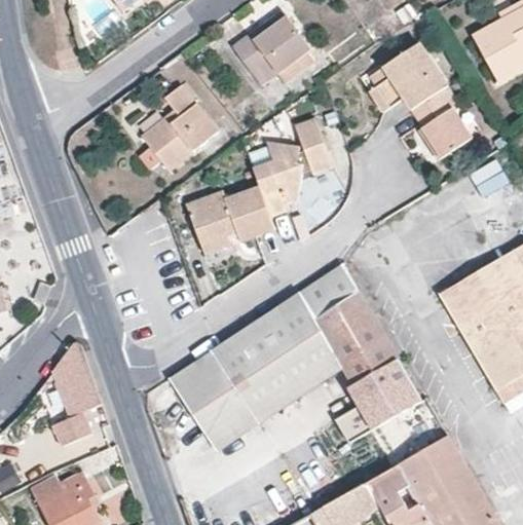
[(112,0),(121,12),(138,0),(112,0)]
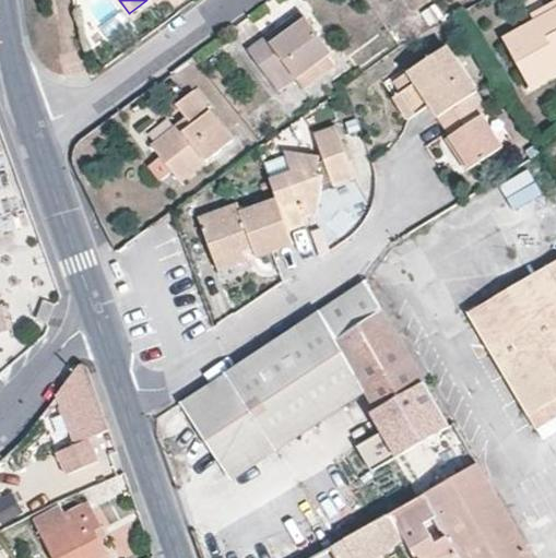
[(531,20),(555,6),(555,0),(553,0),(529,14),(531,20)]
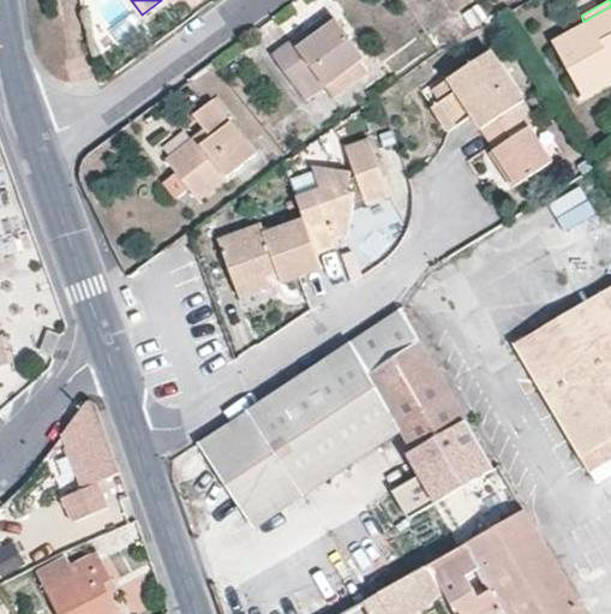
[(610,6),(583,22),(550,40),(581,96),(610,78),(610,6)]
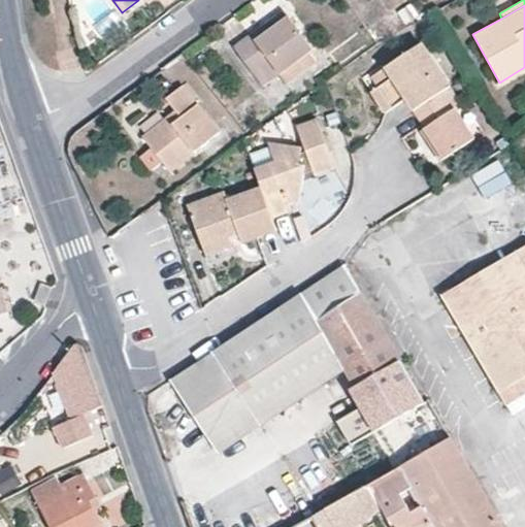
[(286,15),(282,9),(262,23),(267,30),(286,15)]
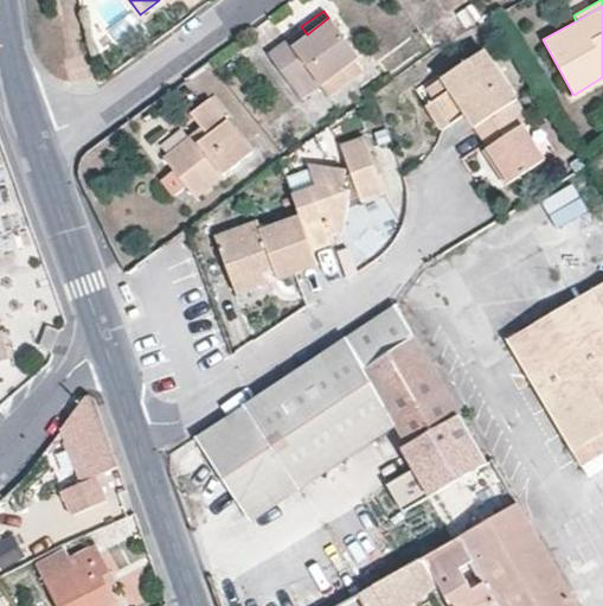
[(365,69),(328,18),(307,34),(301,26),(265,53),(299,100),(319,85),(326,97),(365,69)]
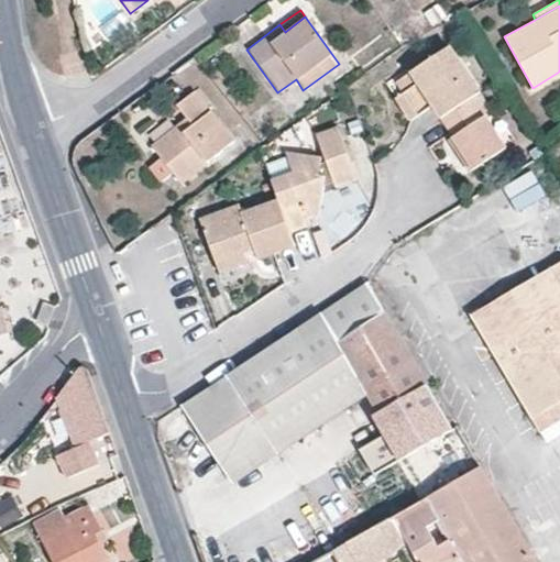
[(479,90),(448,45),(409,70),(416,81),(402,91),(394,96),(408,118),(431,103),(439,117),(479,90)]
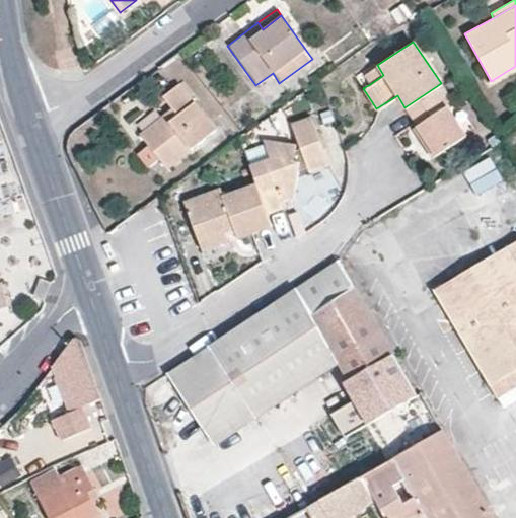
[(383,75),(377,65),(363,74),(370,84),(383,75)]
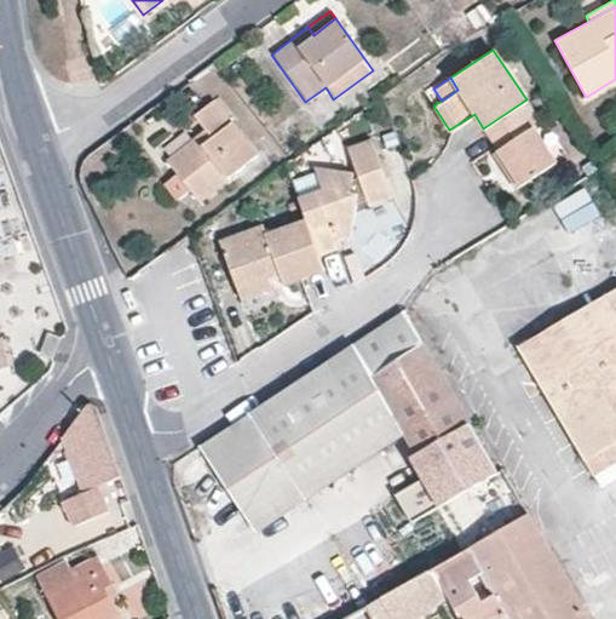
[(197,201),(257,154),(213,98),(191,116),(203,130),(209,137),(199,145),(193,138),(165,160),(171,167),(157,178),(173,200),(188,189),(197,201)]
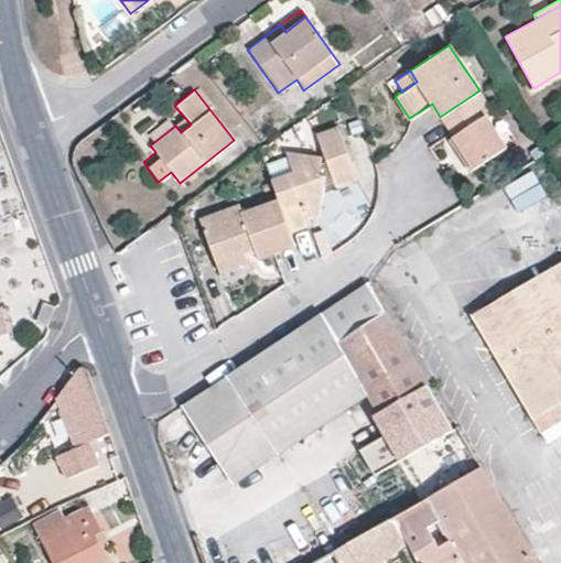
[(506,148),(484,115),(492,109),(479,90),(440,117),(452,136),(448,139),(468,172),(506,148)]
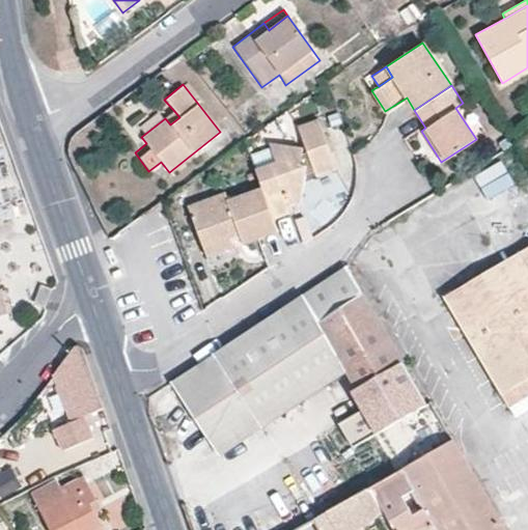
[(170,124),(179,117),(174,111),(165,118),(170,124)]
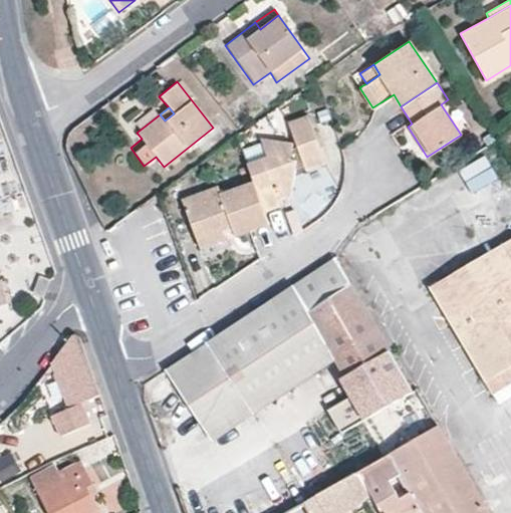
[(323,163),(306,114),(286,121),(304,171),(323,163)]
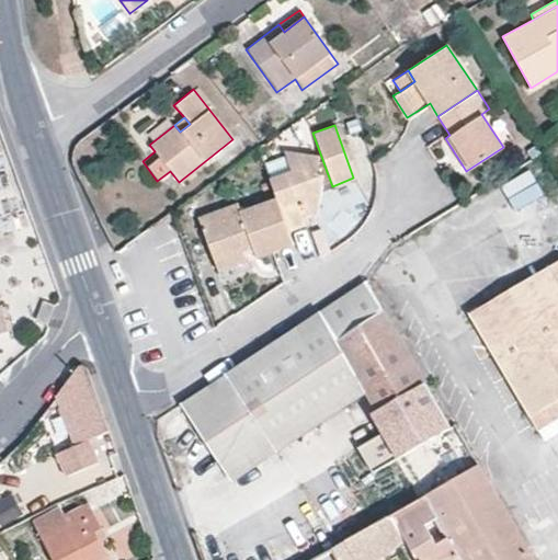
[(316,173),(319,155),(282,149),(289,171),(316,174),(316,173)]
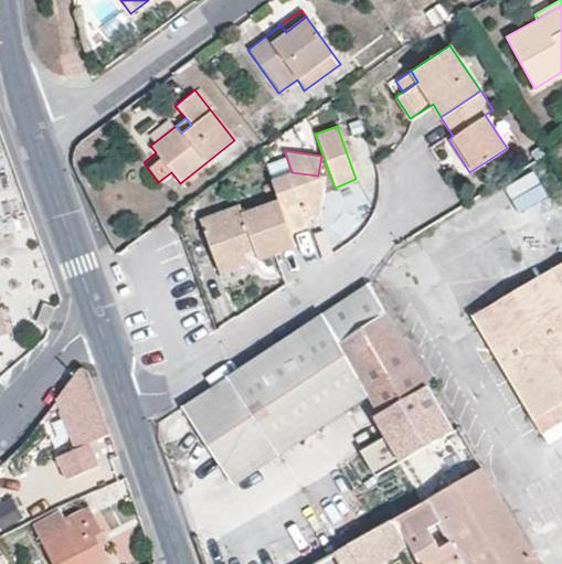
[(502,184),(516,208),(542,193),(529,169),(502,184)]
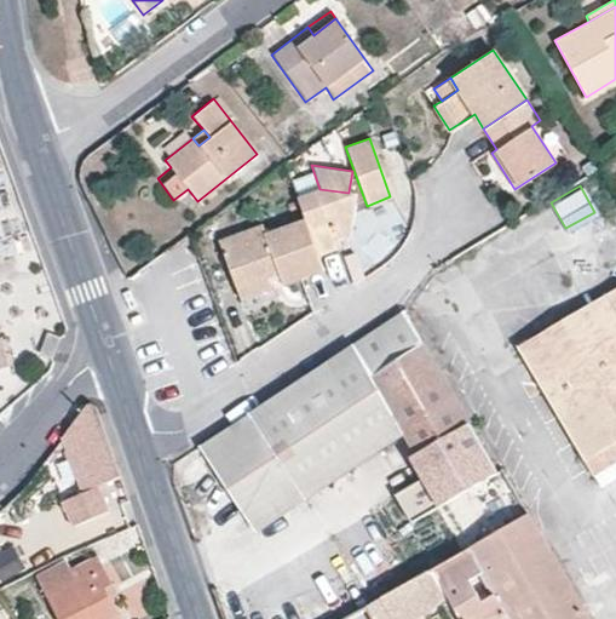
[(350,236),(356,193),(349,191),(349,193),(320,189),(297,198),(304,219),(317,254),(337,248),(334,241),(350,236)]
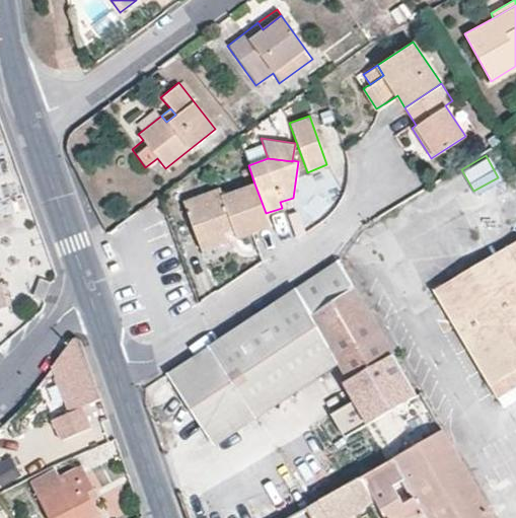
[(270,225),(254,183),(221,196),(218,189),(182,202),(197,242),(223,232),(232,229),(235,238),(270,225)]
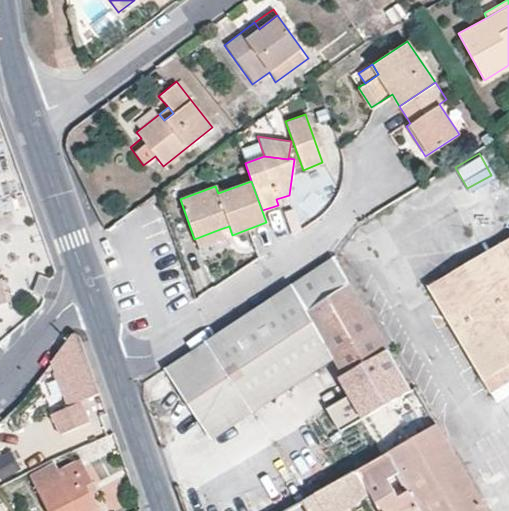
[(223,238),(220,229),(194,239),(197,247),(223,238)]
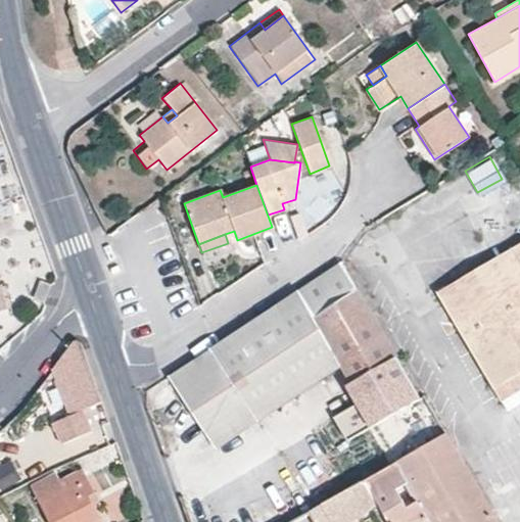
[(519,241),(434,292),(491,388),(519,371),(519,241)]
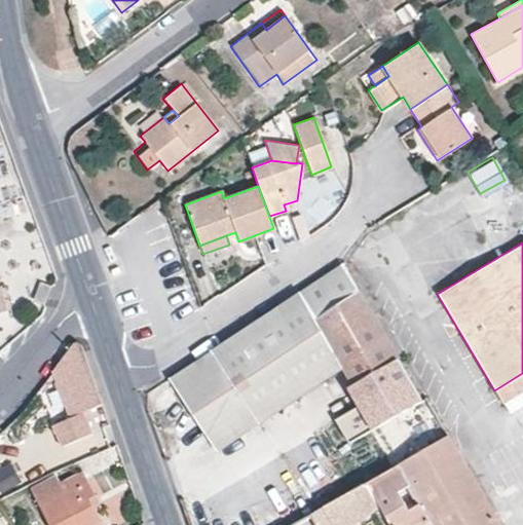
[(422,399),(342,262),(166,377),(215,450),(340,368),(362,405),(335,421),(347,443),(422,399)]
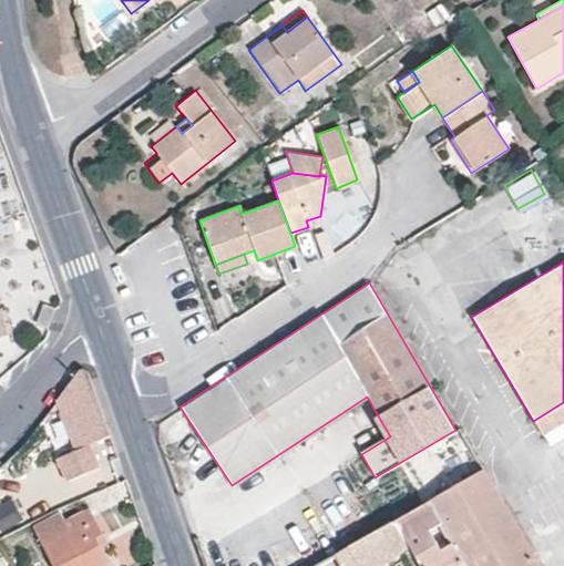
[(45,328),(53,308),(41,304),(34,322),(45,328)]
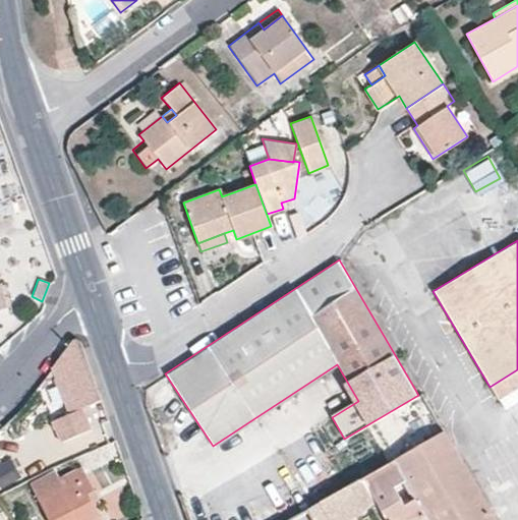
[(100,400),(79,343),(77,342),(75,341),(70,341),(68,342),(52,365),(68,411),(49,418),(56,440),(88,428),(80,407),(100,400)]
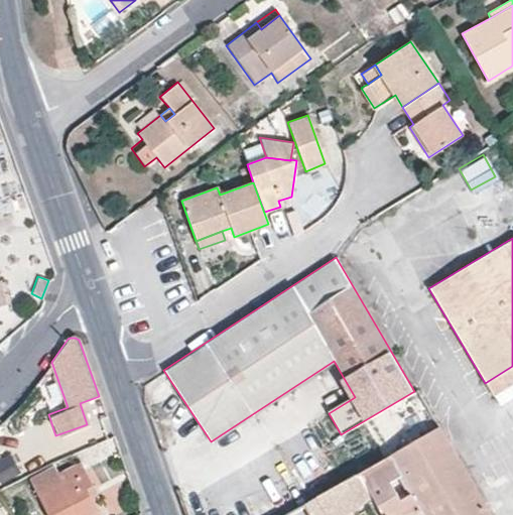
[(493,397),(512,384),(512,366),(485,383),(493,397)]
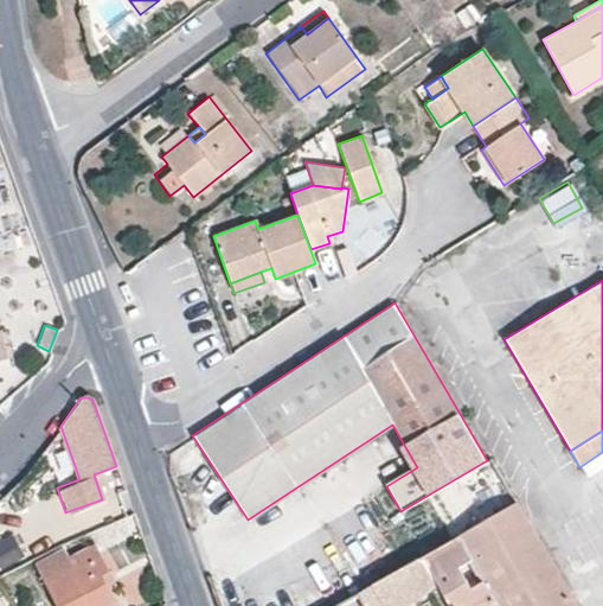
[(576,605),(518,502),(456,536),(470,561),(482,581),(495,605),(576,605)]
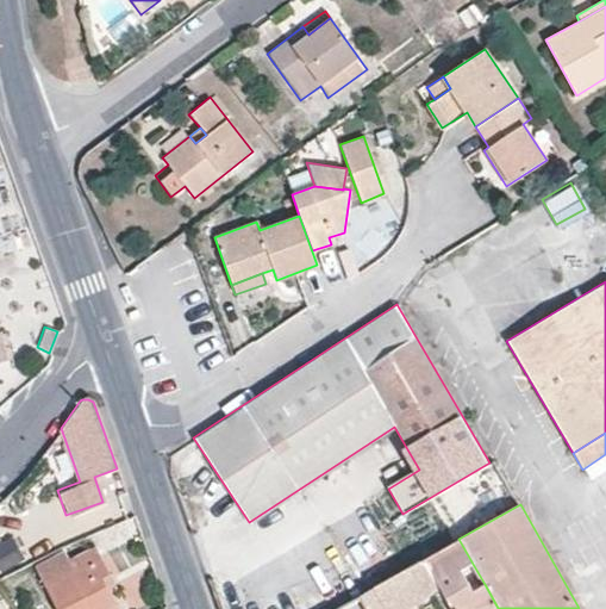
[(498,608),(485,584),(472,591),(460,571),(473,564),(458,539),(422,559),(439,589),(450,608),(498,608)]
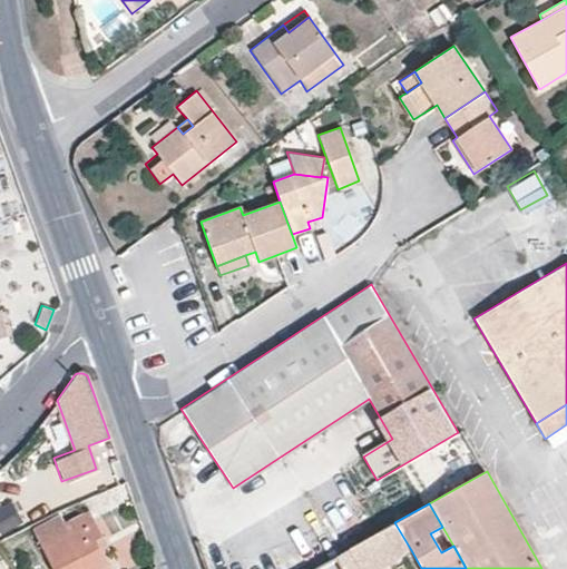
[(0,535),(18,525),(7,506),(0,509),(0,535)]
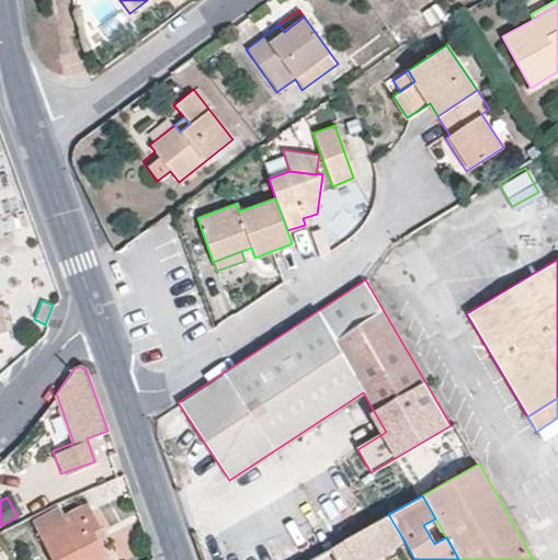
[(92,533),(100,528),(86,503),(63,515),(58,507),(31,521),(50,559),(106,559),(99,545),(92,533)]
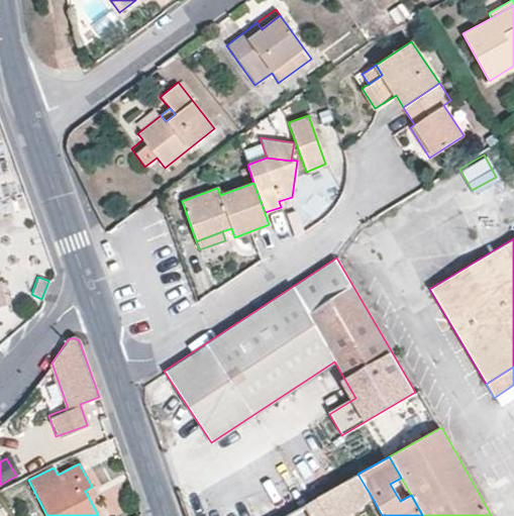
[(342,515),(373,499),(357,474),(306,504),(313,515),(342,515)]
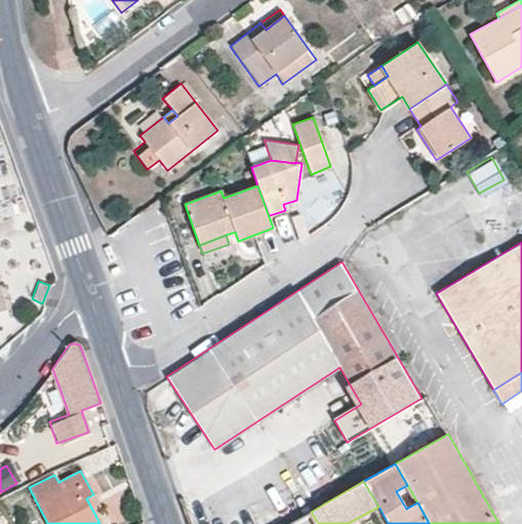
[(98,507),(93,494),(86,498),(92,510),(98,507)]
